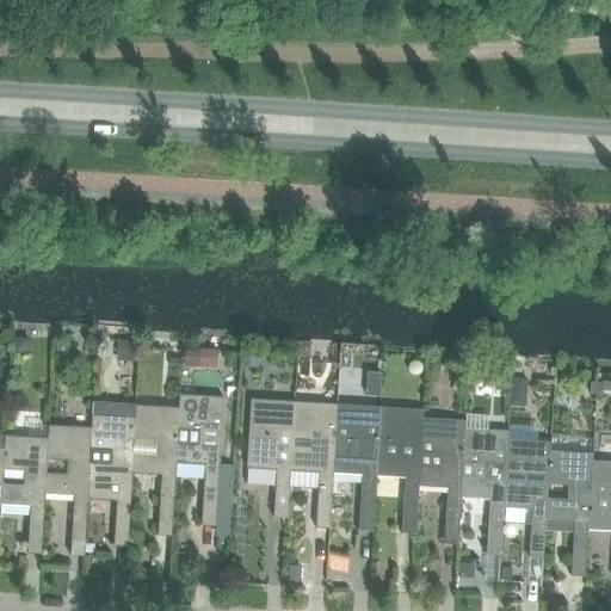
[(16,337),(16,338),(14,351),(29,352),(30,339),(30,338),(16,337)]
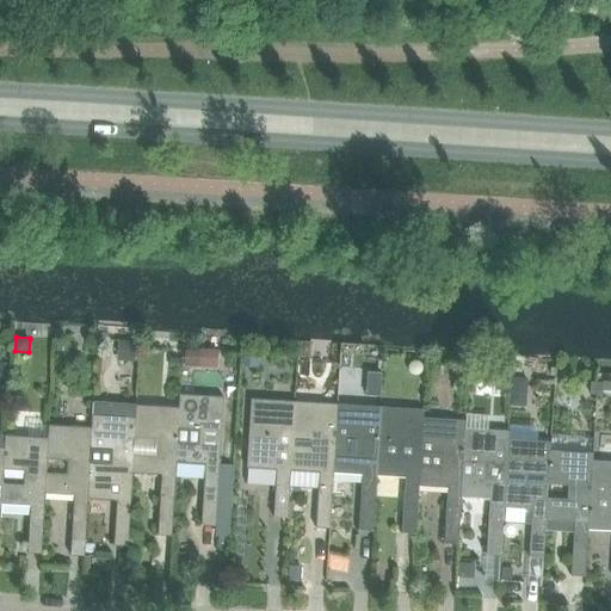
[(117,360),(139,363),(140,341),(118,339),(117,360)]
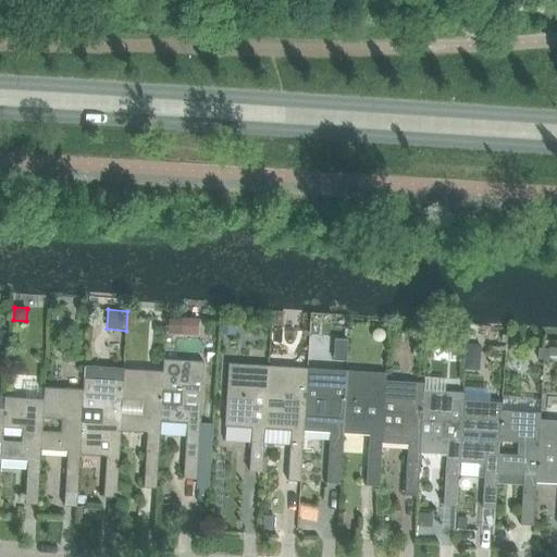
[(63,322),(63,313),(52,312),(51,320),(63,322)]
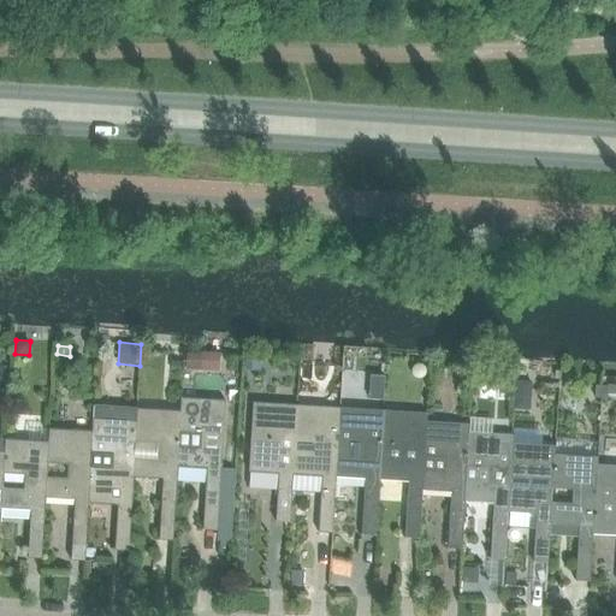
[(202,354),(187,353),(185,371),(201,372),(202,354)]
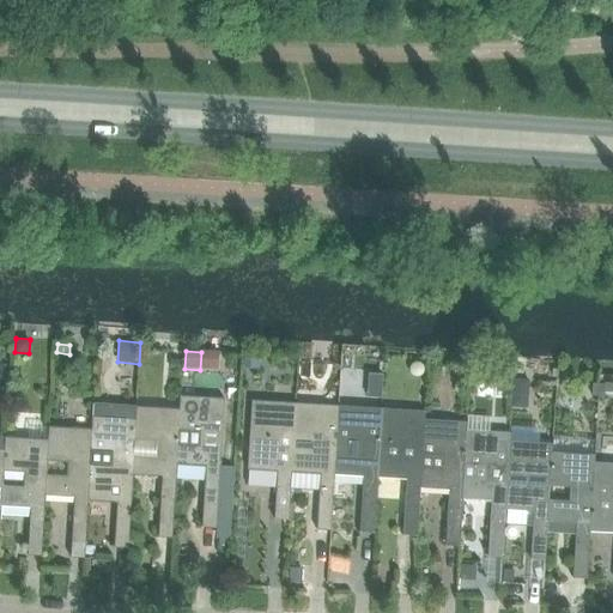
[(247,352),(247,353),(246,366),(259,368),(259,354),(260,352),(247,352)]
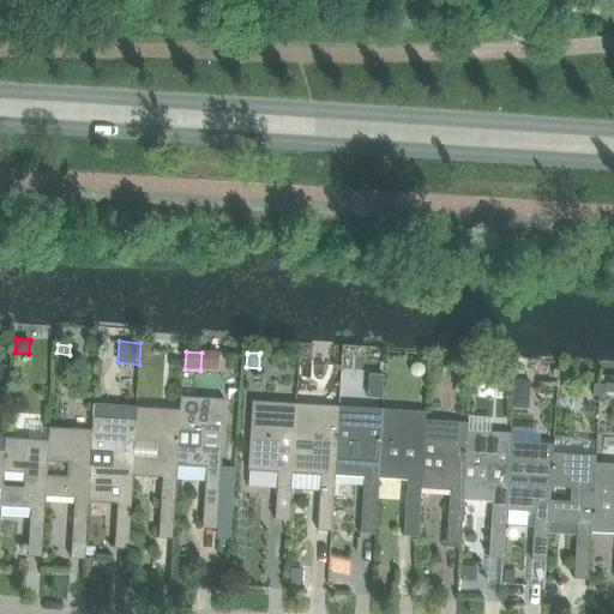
[(180,360),(169,359),(168,369),(180,369),(180,360)]
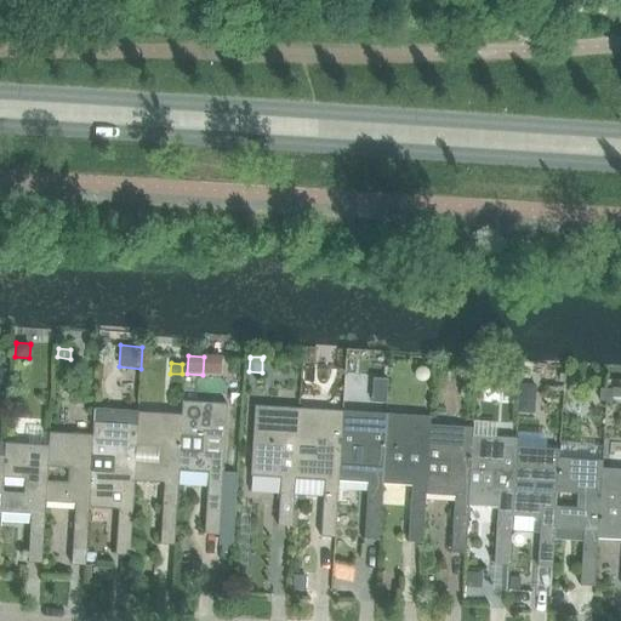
[(311,382),(312,364),(302,364),(301,381),(311,382)]
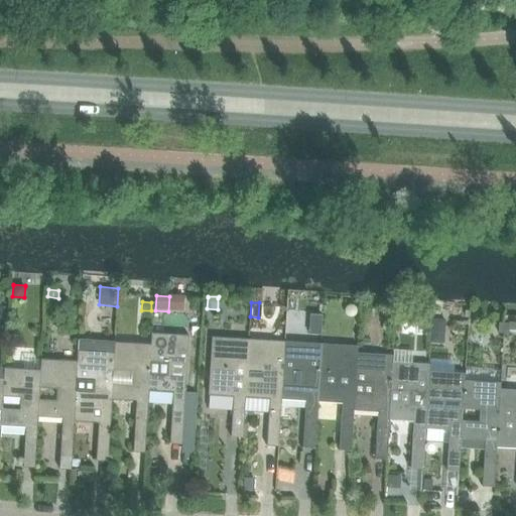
[(355,307),(354,306),(353,305),(349,305),(348,305),(346,306),(344,309),(344,312),(345,315),(348,317),(352,317),(355,315),(357,312),(357,309),(355,307)]
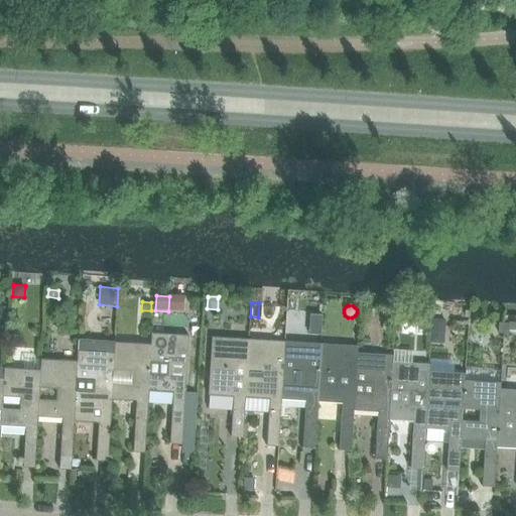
[(394,316),(394,308),(392,308),(386,308),(386,315),(394,316)]
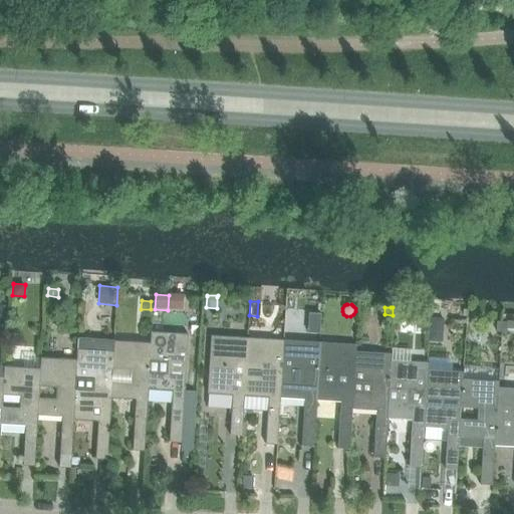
[(416,315),(416,329),(430,329),(430,318),(431,315),(416,315)]
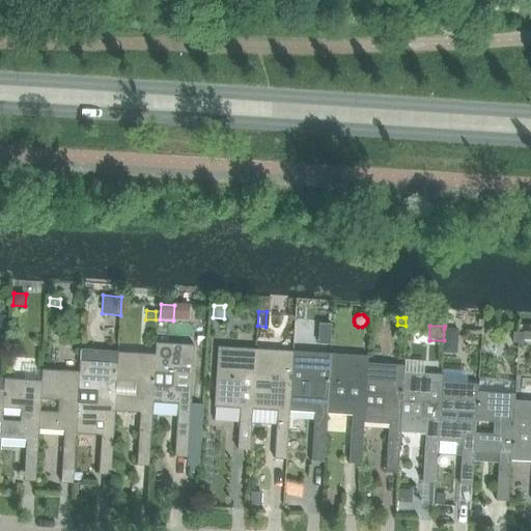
[(444,340),(443,353),(457,354),(458,329),(444,329),(444,340)]
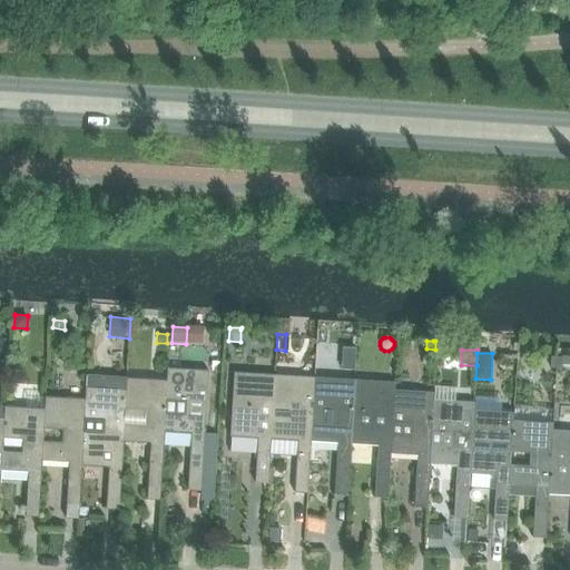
[(167,367),(166,380),(167,380),(165,432),(192,433),(188,490),(202,490),(208,371),(167,367)]
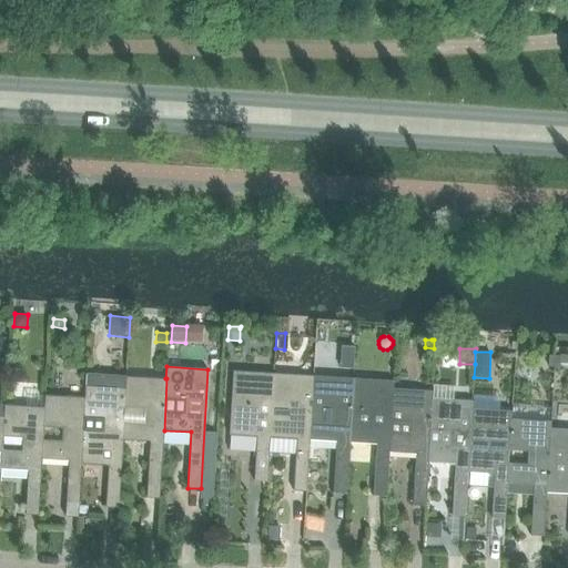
[(270,482),(272,437),(275,373),(234,371),(230,434),(259,436),(255,480),(270,482)]
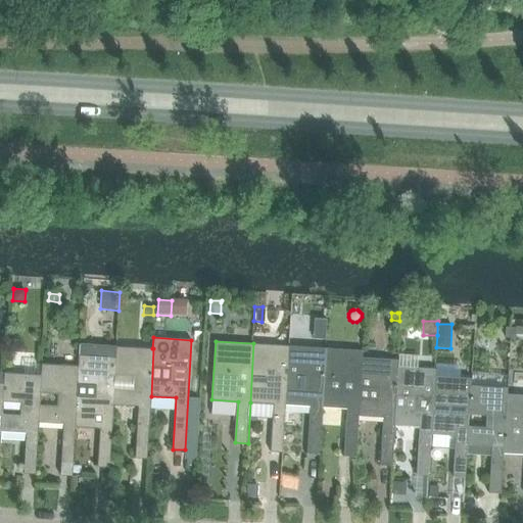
[(284,452),(286,403),(290,345),(253,343),(250,402),(274,403),(271,450),(284,452)]
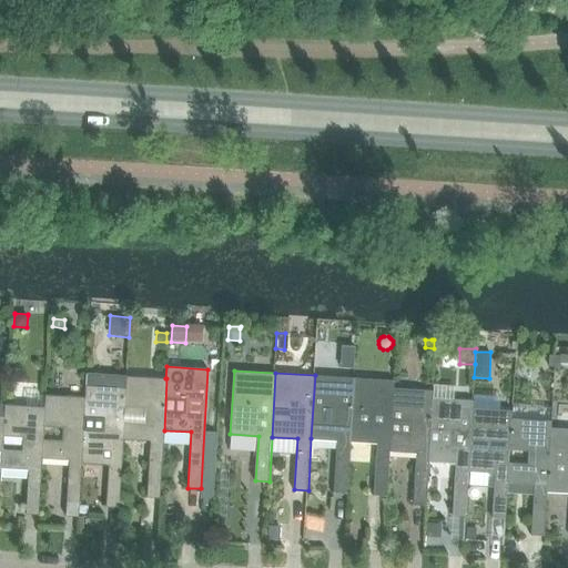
[(85,397),(82,464),(102,465),(102,463),(109,463),(107,507),(120,507),(123,439),(127,376),(85,374),(85,385),(84,397),(85,397)]
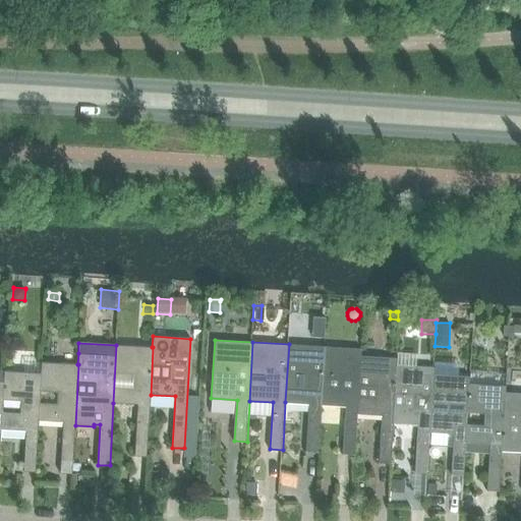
[(320,452),(322,404),(326,346),(289,344),(285,402),(309,403),(306,451),(320,452)]
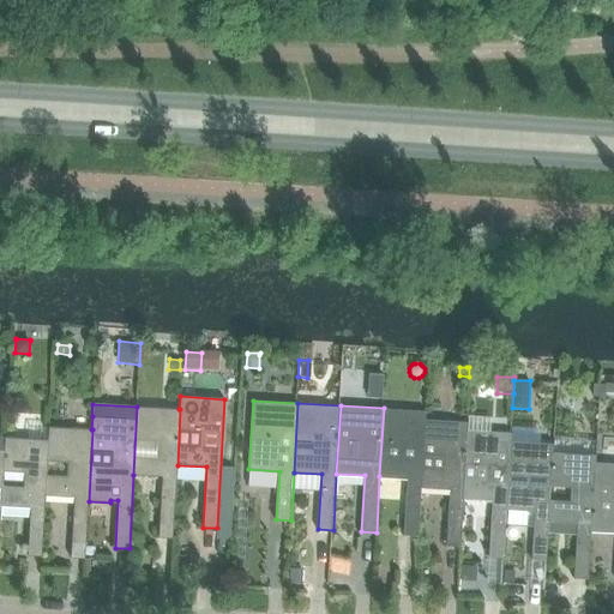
[(179,409),(137,407),(133,475),(162,476),(158,537),(173,539),(178,465),(180,409),(179,409)]
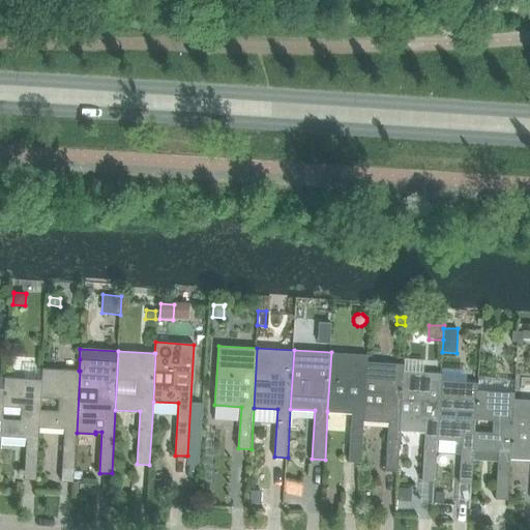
[(362,462),(364,419),(367,361),(367,354),(331,352),(327,411),(351,412),(349,461),(362,462)]
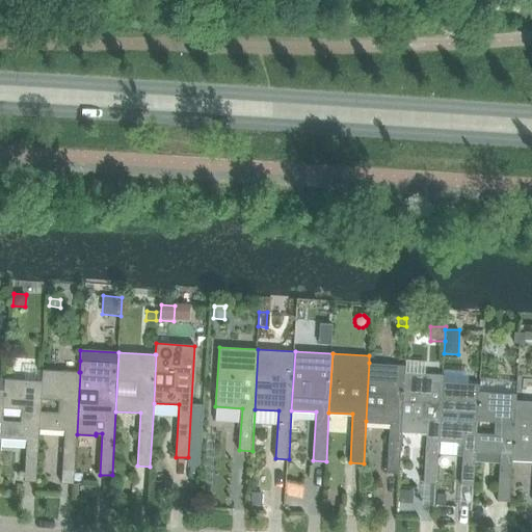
[(403,430),(406,372),(406,365),(369,363),(366,421),(391,422),(388,472),(401,473),(403,430)]
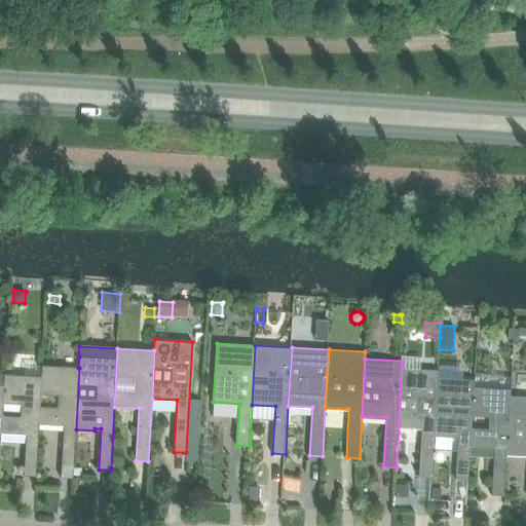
[(40,408),(39,424),(64,426),(61,466),(61,478),(73,479),(73,475),(73,467),(76,429),(79,368),(78,368),(41,366),(40,377),(41,377),(40,397),(58,398),(58,409),(40,408)]
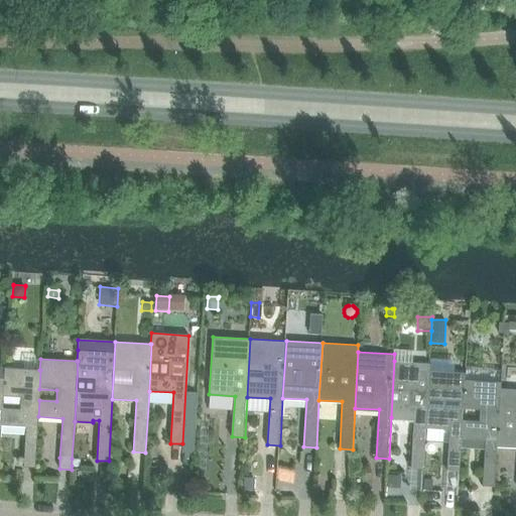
[(423,467),(426,426),(429,370),(429,363),(394,361),(391,417),(414,418),(411,466),(423,467)]
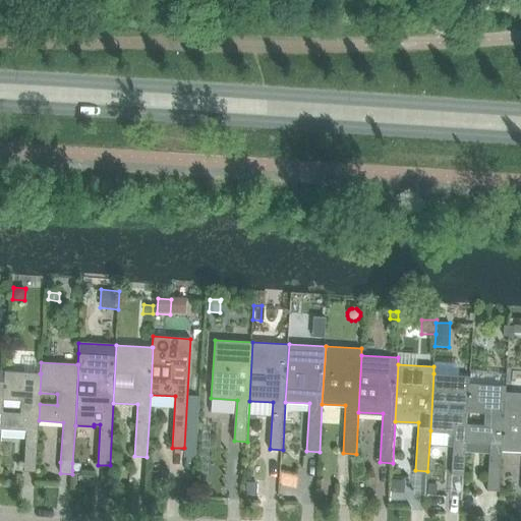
[(2,412),(1,429),(24,430),(22,471),(36,472),(39,420),(40,404),(40,393),(41,373),(40,373),(4,370),(4,382),(3,401),(19,402),(19,413),(2,412)]
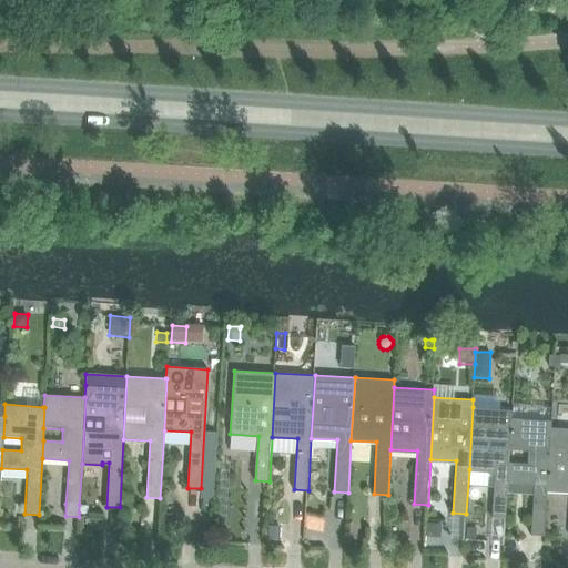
[(505,516),(507,480),(508,464),(509,450),(511,417),(511,409),(473,407),(469,469),(495,470),(492,515),(505,516)]
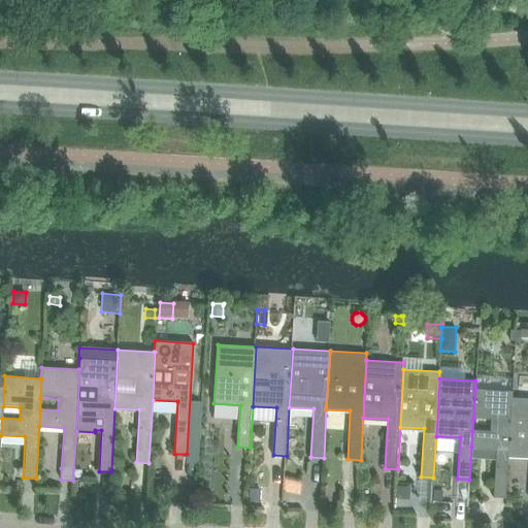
[(472,431),(471,447),(496,448),(493,495),(506,496),(509,457),(514,397),(514,390),(475,388),(473,419),(491,420),(490,432),(472,431)]
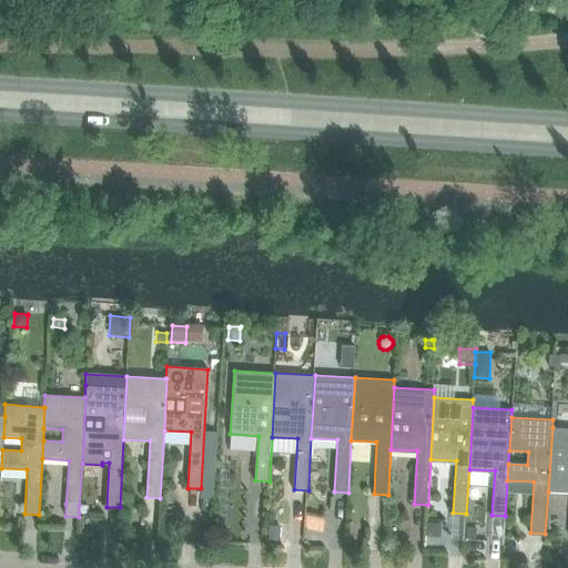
[(567,427),(553,427),(548,492),(567,492),(567,427)]
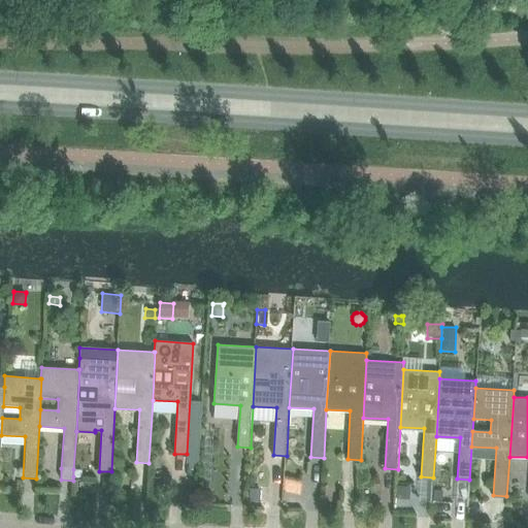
[(408,500),(408,487),(396,486),(395,499),(408,500)]
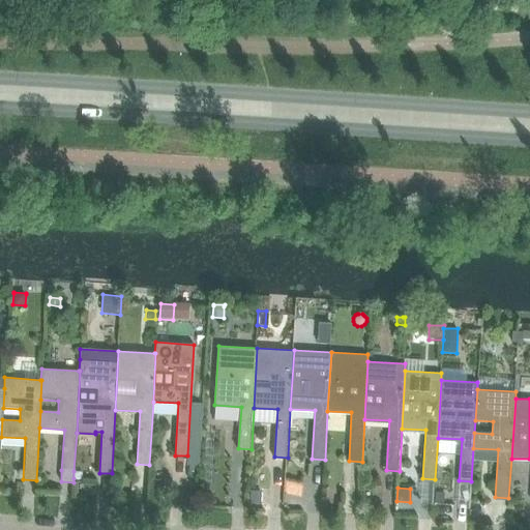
[(152,490),(151,500),(163,500),(164,490),(152,490)]
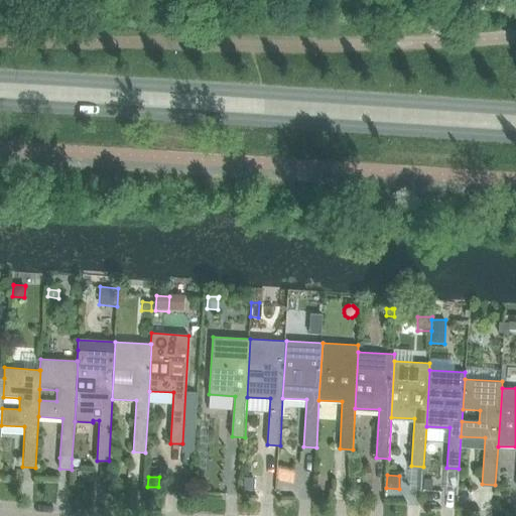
[(253,491),(254,479),(243,479),(242,490),(253,491)]
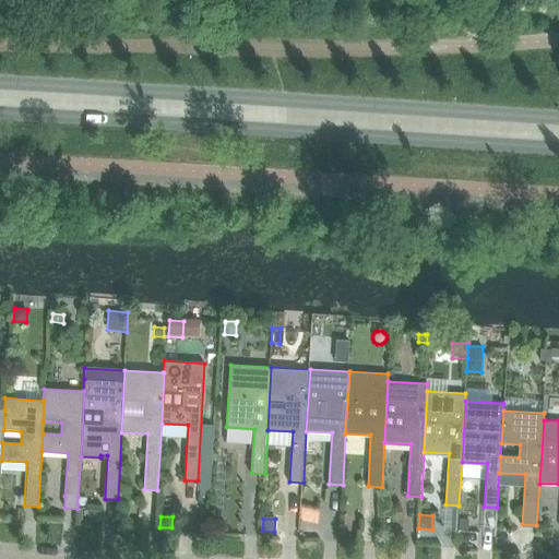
[(466,531),(467,520),(459,519),(458,531),(466,531)]
